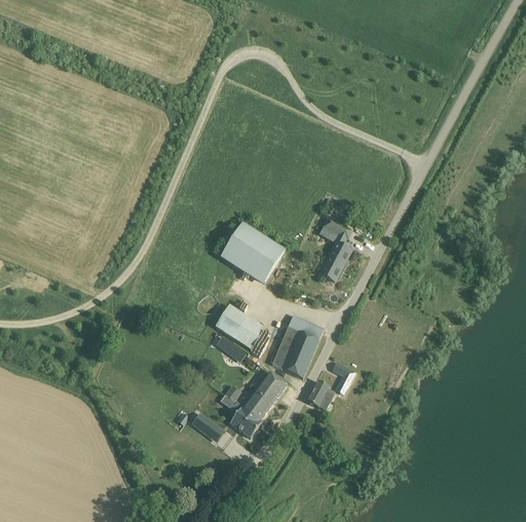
[(348,236),(352,229),(329,217),(325,225),(341,233),(326,262),(340,270),(351,249),(342,244),(346,236),(348,236)]
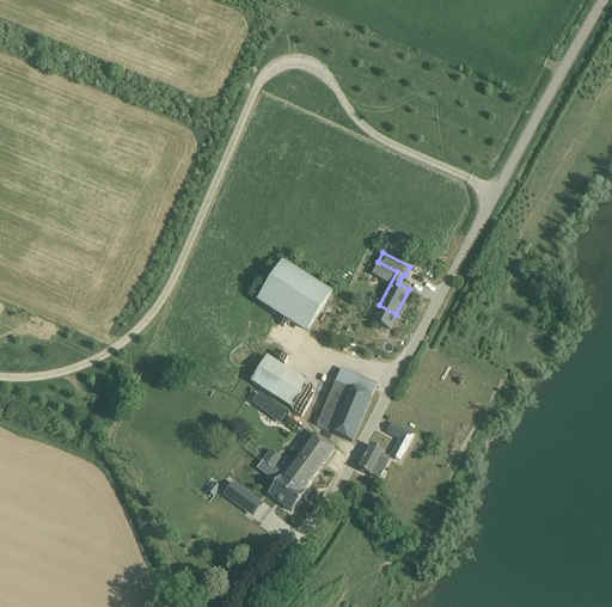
[(332,289),(283,257),(257,298),(306,330),(332,289)]
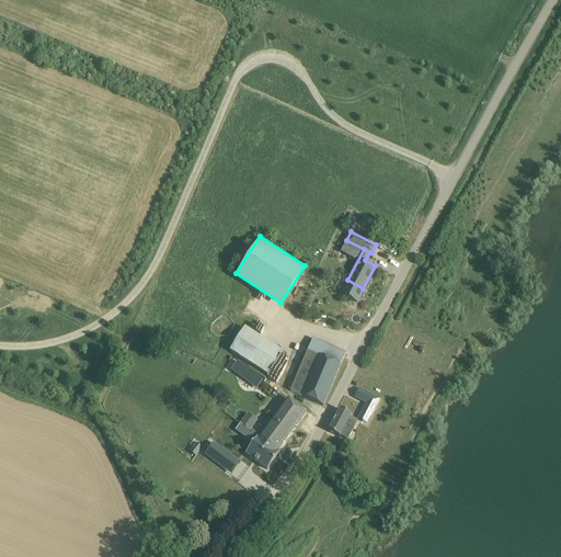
[(283,348),(244,324),(229,348),(267,372),(283,348)]
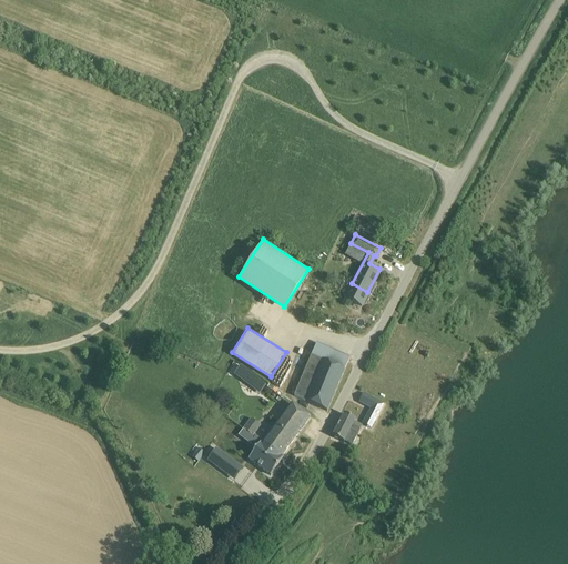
[(344,368),(311,353),(294,392),(304,398),(327,408),(344,368)]
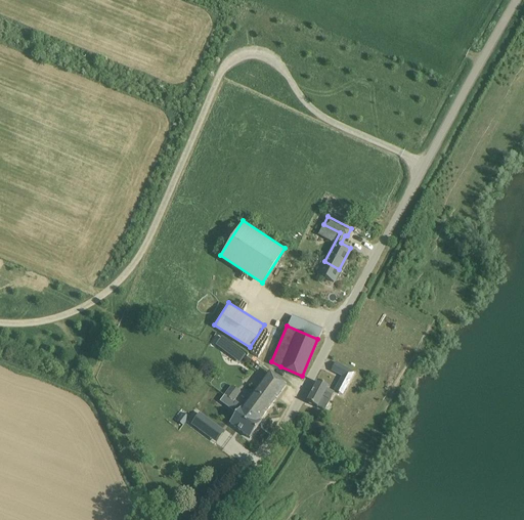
[(342,374),(338,381),(345,384),(353,369),(346,364),(342,374)]
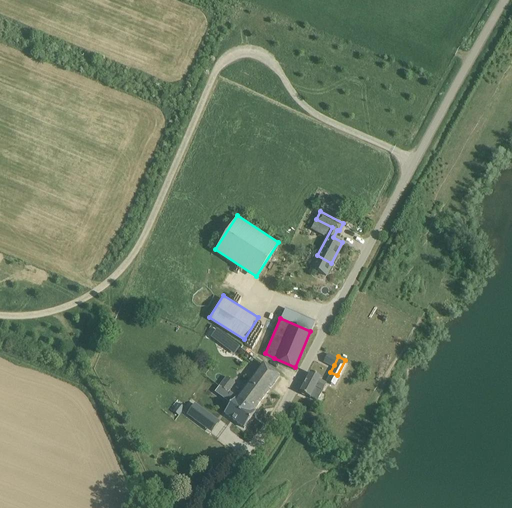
[(279,374),(271,368),(262,361),(237,395),(236,394),(236,395),(254,408),(279,374)]
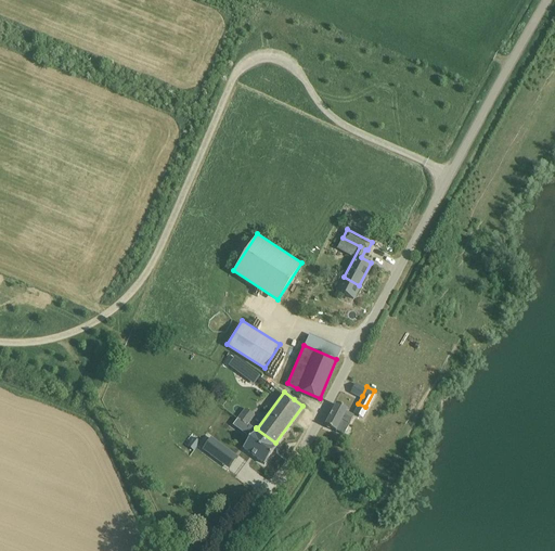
[(347,407),(346,406),(337,401),(325,423),(335,427),(336,428),(337,427),(343,430),(348,420),(350,420),(353,413),(346,410),(347,407)]
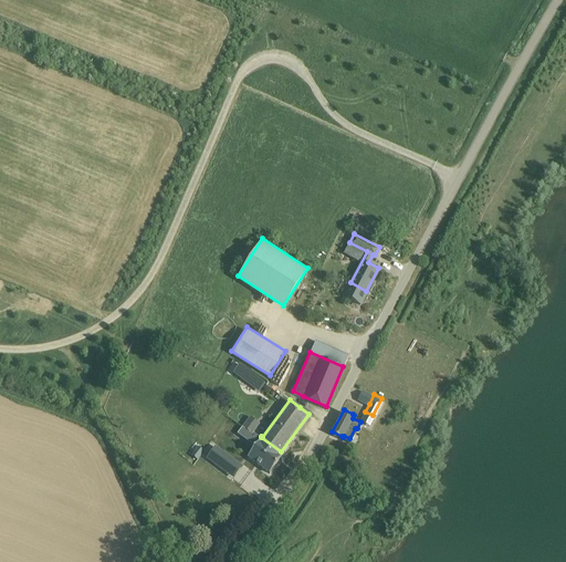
[(252,429),(255,425),(259,420),(250,413),(242,424),(252,430),(252,429)]
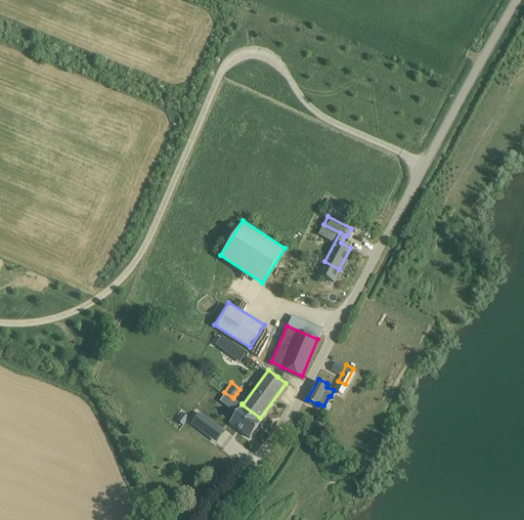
[(224,392),(220,398),(236,410),(229,420),(250,435),(262,420),(260,418),(242,404),(242,403),(233,397),(233,398),(224,392)]
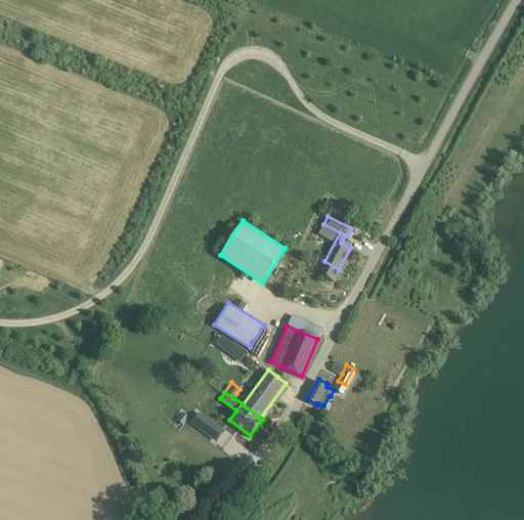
[(200,409),(191,421),(208,432),(215,422),(200,409)]
